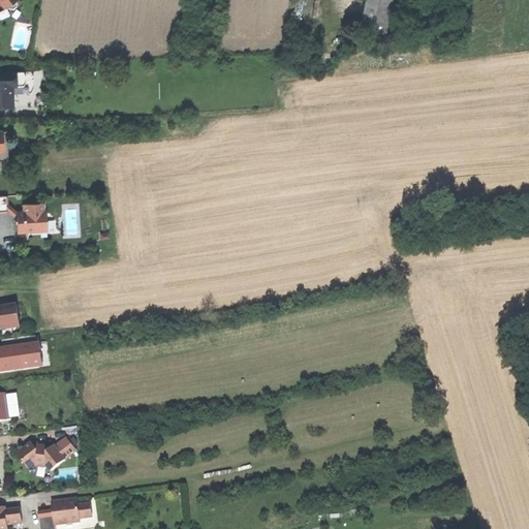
[(364,0),(360,30),(386,35),(393,0),(364,0)]
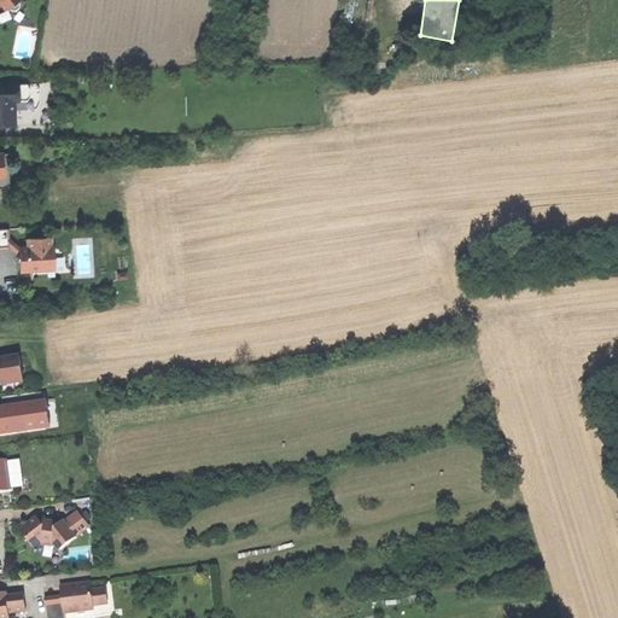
[(0,124),(15,124),(13,110),(13,104),(31,104),(35,97),(35,89),(31,83),(0,83),(0,124)]
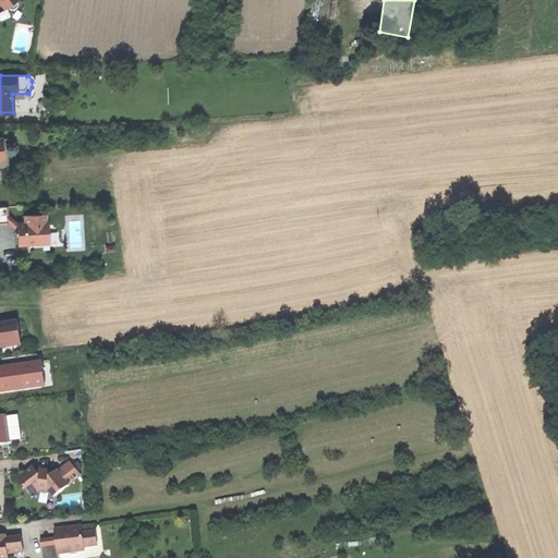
[(32,75),(28,75),(32,81),(32,87),(28,94),(12,94),(12,99),(33,98),(36,92),(35,81),(32,75)]
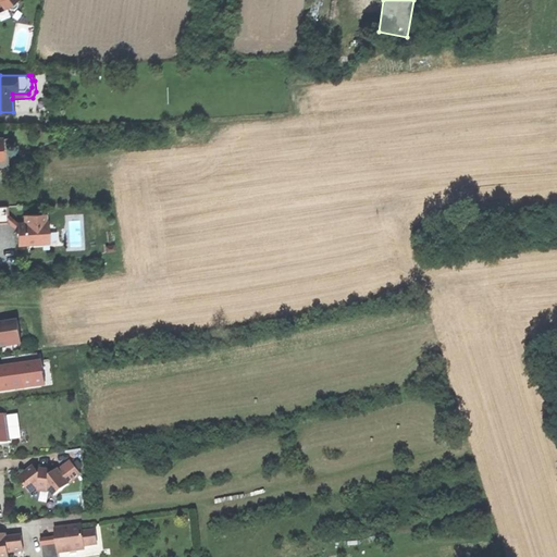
[(7,138),(1,138),(2,160),(0,159),(0,170),(8,170),(9,168),(8,139),(7,138)]
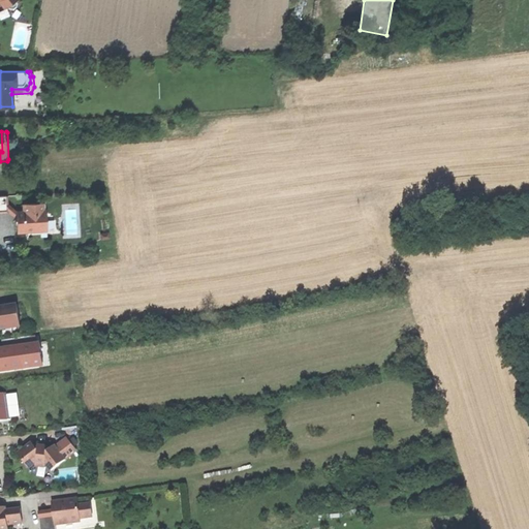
[(21,216),(17,216),(17,218),(17,225),(18,231),(26,231),(28,232),(32,232),(34,230),(40,230),(39,223),(47,223),(47,211),(45,211),(44,204),(43,204),(24,205),(24,212),(21,216)]
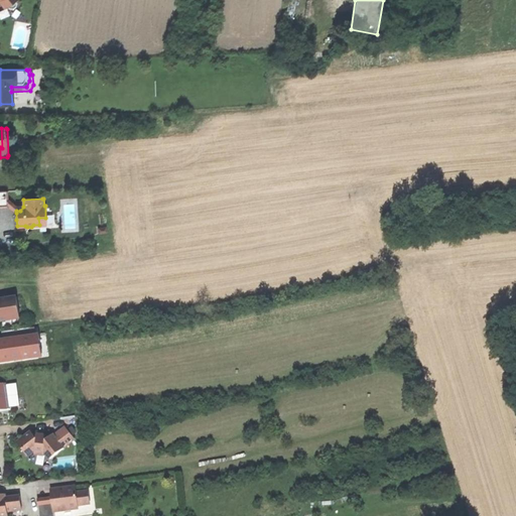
[(7,200),(7,206),(16,213),(16,211),(15,207),(7,200)]
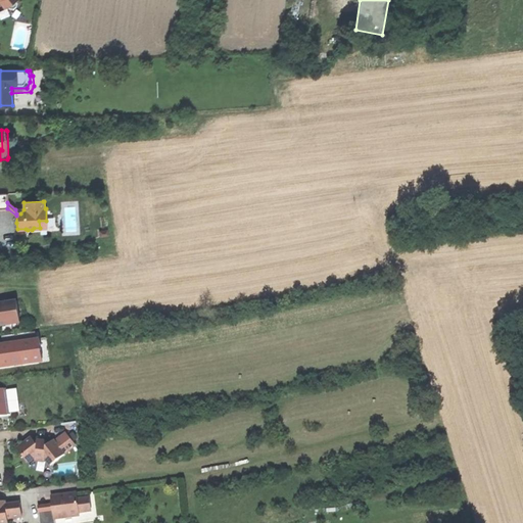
[(0,303),(0,326),(20,323),(16,301),(0,303)]
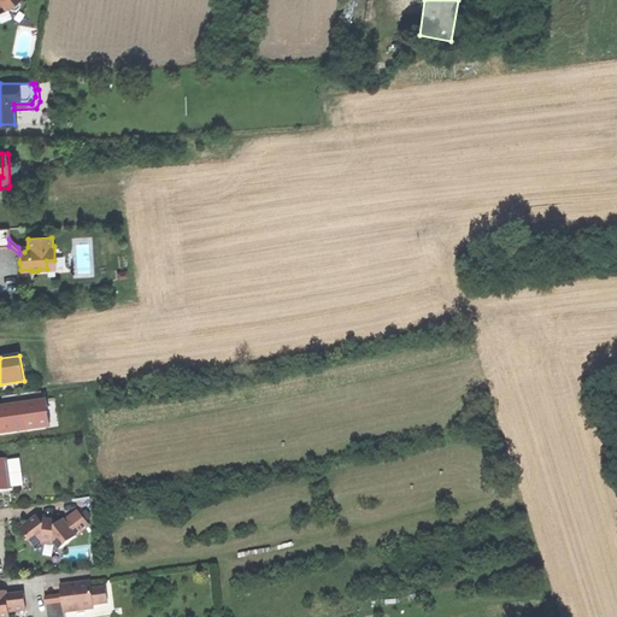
[(41,392),(3,398),(4,406),(42,401),(41,392)]
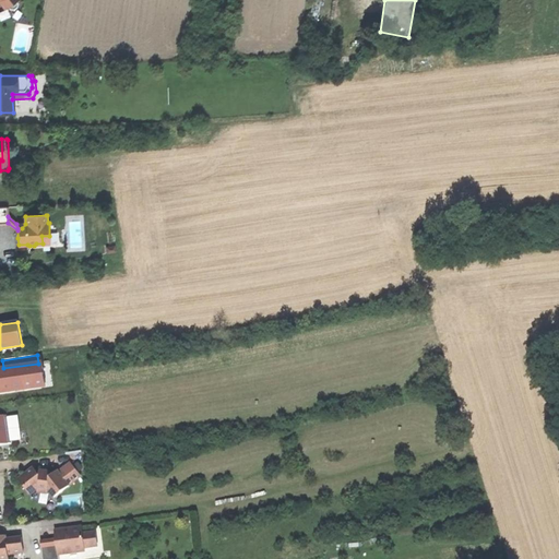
[(38,364),(3,368),(0,368),(0,393),(46,388),(43,363),(38,364)]
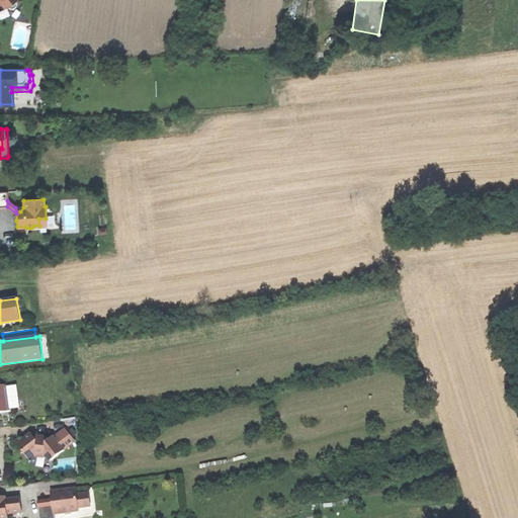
[(6,385),(0,385),(0,412),(10,411),(6,385)]
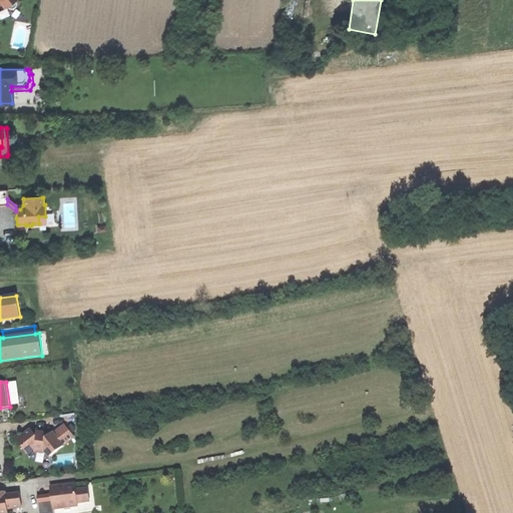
[(33,449),(35,451),(43,452),(45,451),(50,456),(74,437),(65,425),(54,433),(53,432),(47,437),(46,435),(42,434),(38,434),(35,435),(30,429),(17,440),(28,453),(33,449)]
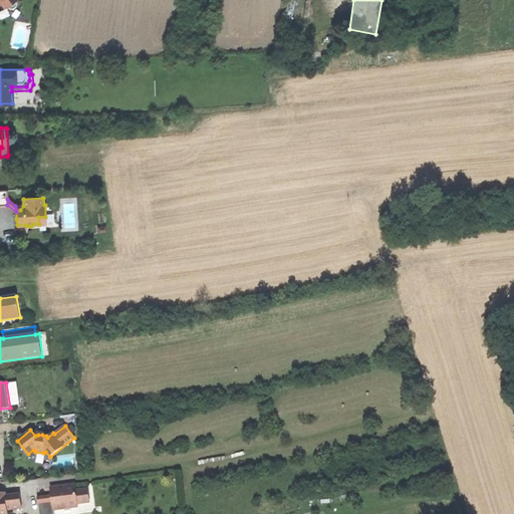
[(77,506),(77,502),(75,489),(75,485),(74,484),(62,486),(50,487),(51,496),(52,501),(53,510),(77,506)]
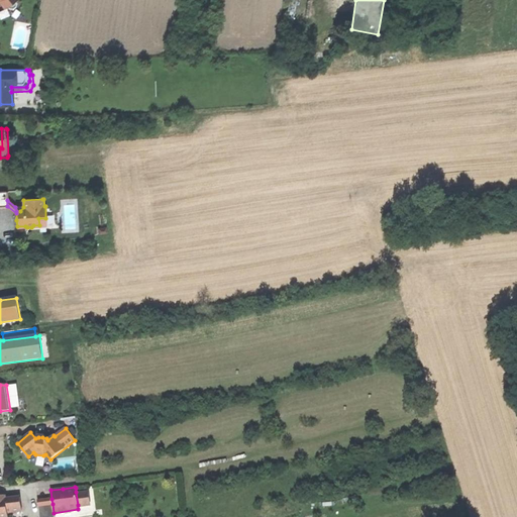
[(76,492),(78,505),(91,504),(89,491),(76,492)]
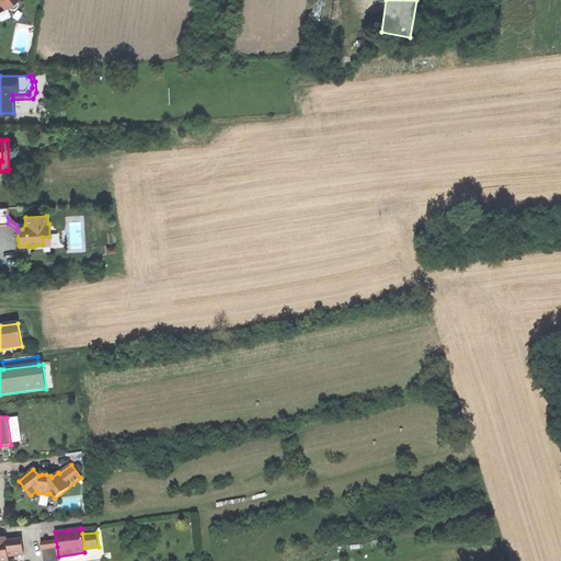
[(6,541),(8,554),(23,552),(22,539),(6,541)]
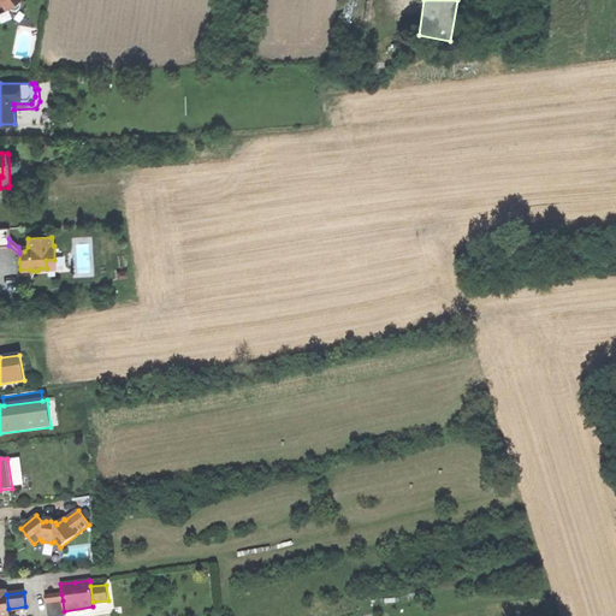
[(64,615),(64,611),(63,600),(46,603),(47,615),(64,615)]
